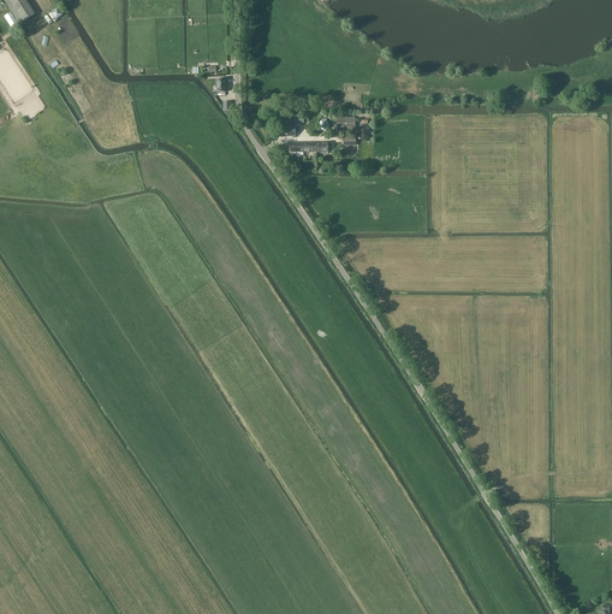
[(7,0),(23,22),(28,18),(37,12),(29,0),(7,0)]
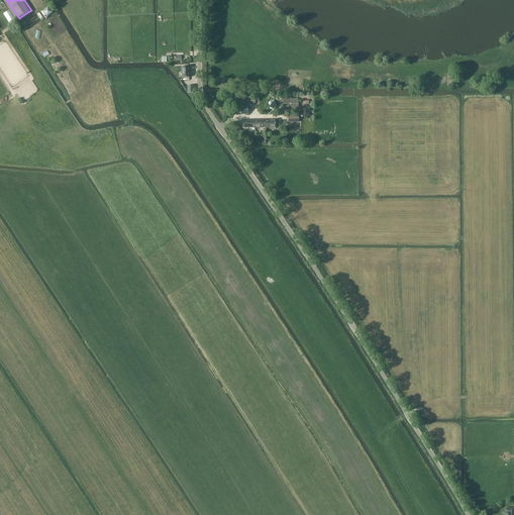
[(48,13),(56,8),(52,3),(45,8),(48,13)]
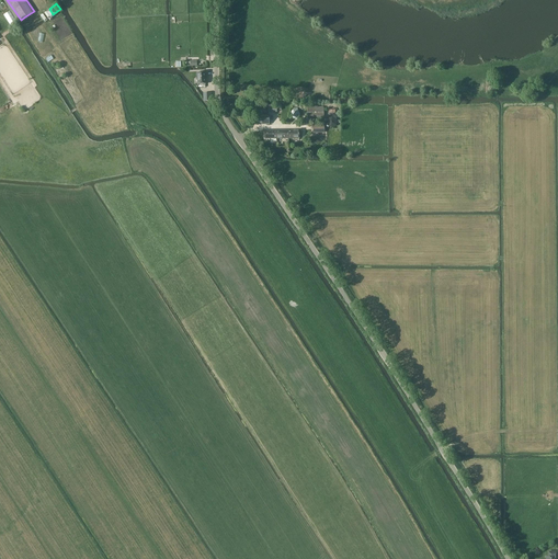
[(208,70),(201,70),(201,82),(209,81),(208,70)]
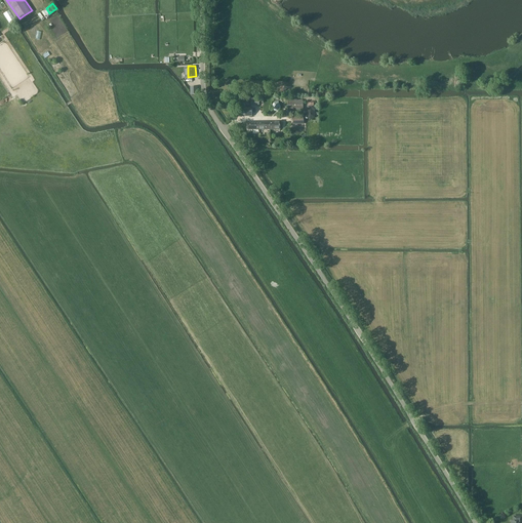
[(290,98),(290,103),(290,109),(306,109),(306,98),(290,98)]
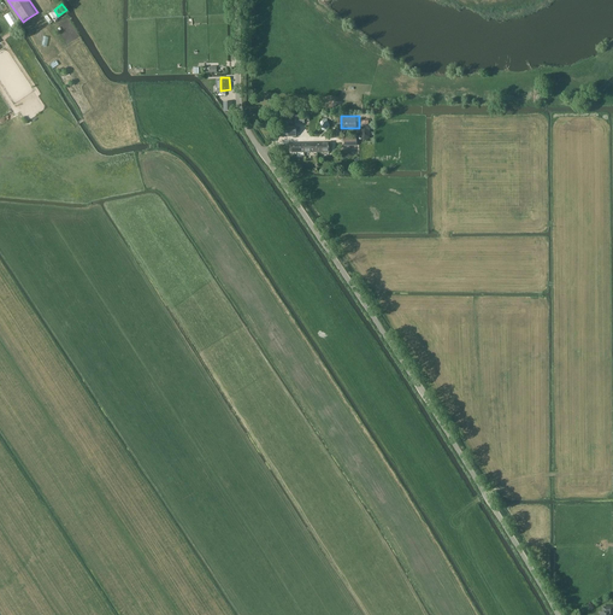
[(284,135),(299,135),(299,124),(284,124),(284,135)]
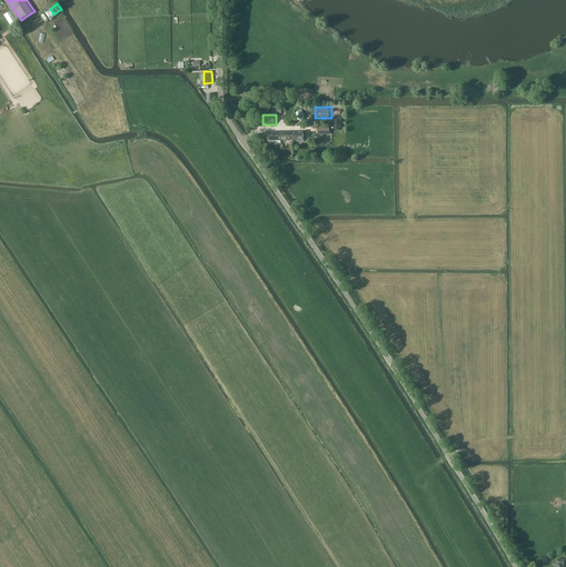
[(339,128),(345,126),(345,119),(340,116),(335,119),(335,125),(339,128)]
